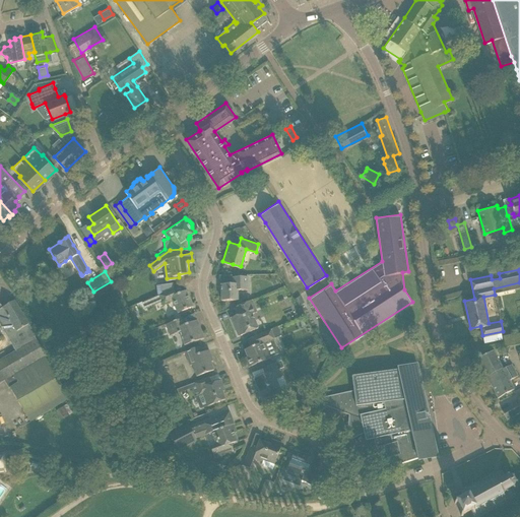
[(238,298),(238,287),(248,287),(247,274),(232,274),(232,281),(221,281),(221,299),(238,298)]
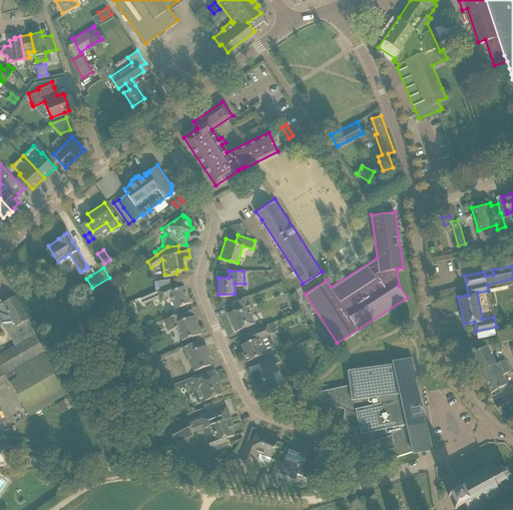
[(170,278),(158,279),(159,287),(161,286),(170,282),(170,278)]
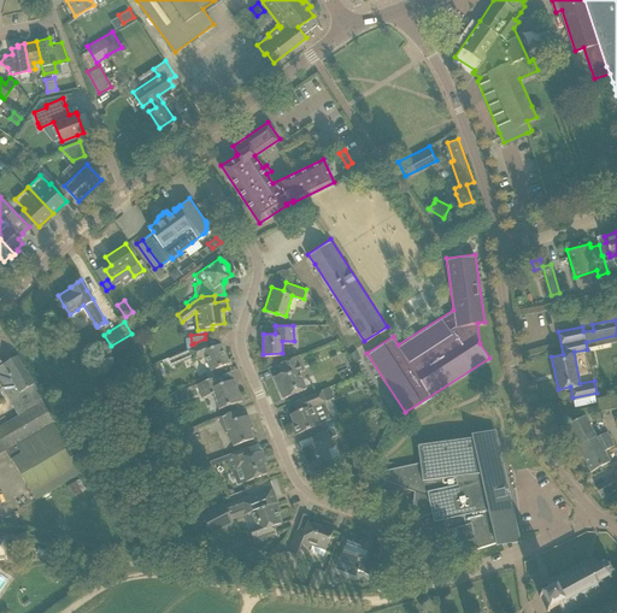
[(192,345),(188,347),(193,359),(198,357),(204,354),(209,363),(211,369),(217,366),(223,363),(229,360),(221,341),(209,346),(206,339),(205,339),(194,343),(192,345)]
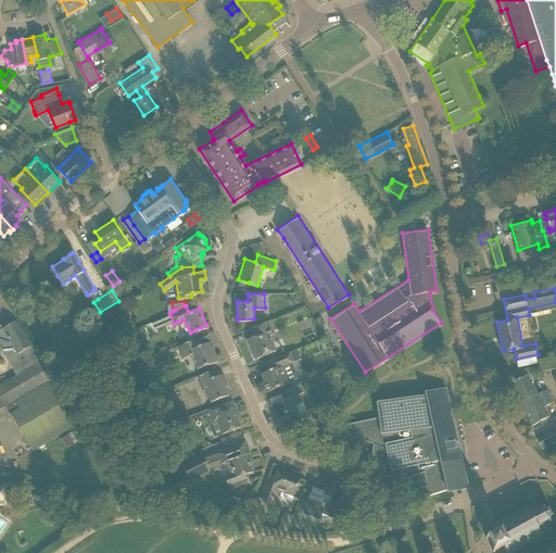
[(315,317),(319,325),(325,322),(320,314),(315,317)]
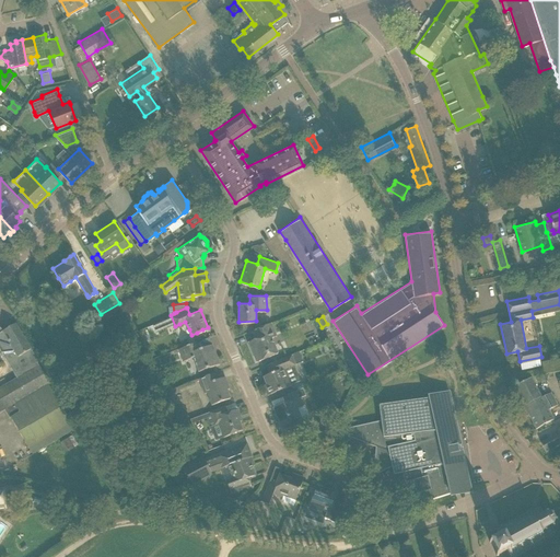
[(161,320),(152,323),(154,328),(163,325),(161,320)]
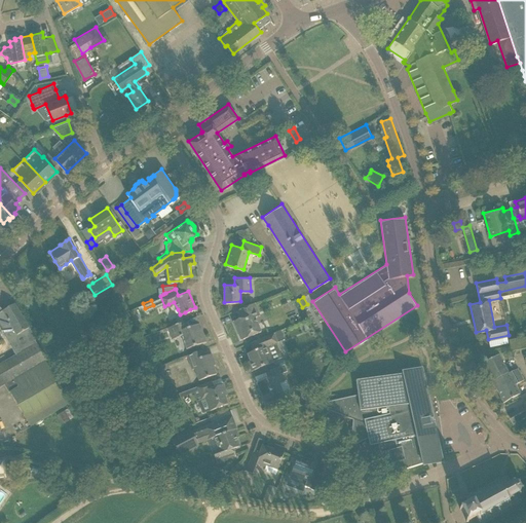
[(0,327),(14,350),(15,352),(16,351),(35,340),(36,340),(35,339),(34,338),(36,337),(35,336),(28,324),(20,309),(14,301),(3,308),(0,305),(0,327)]
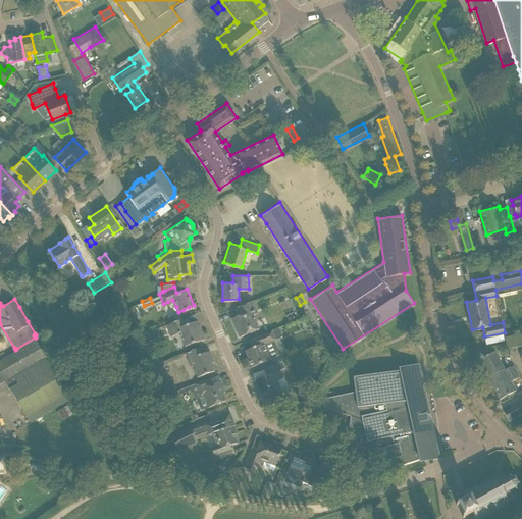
[(259,327),(253,313),(258,311),(252,299),(247,301),(238,305),(235,306),(238,314),(231,316),(239,335),(249,331),(259,327)]
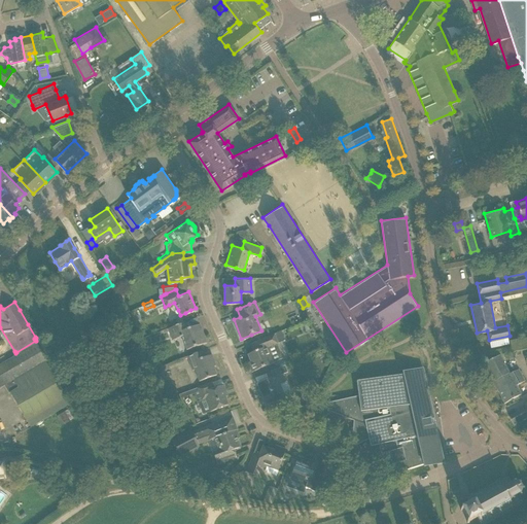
[(185,319),(168,326),(172,339),(182,335),(186,348),(206,341),(200,322),(187,326),(185,319)]
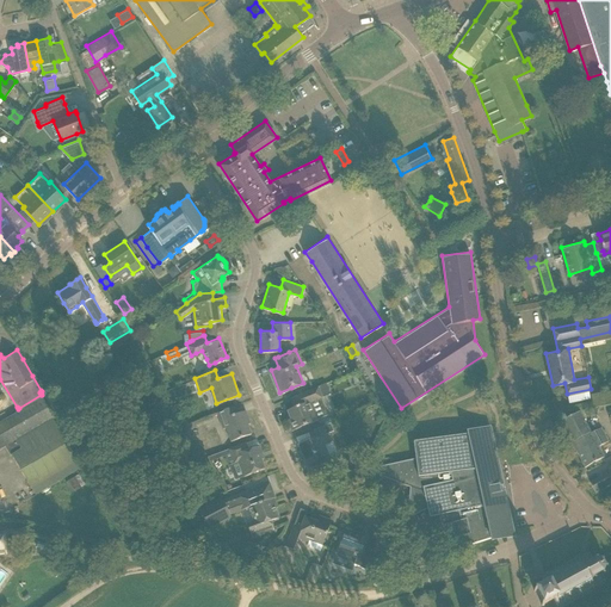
[(322,396),(321,395),(329,391),(326,381),(291,395),(295,404),(288,408),(290,416),(288,417),(292,428),(316,419),(309,401),(322,396)]
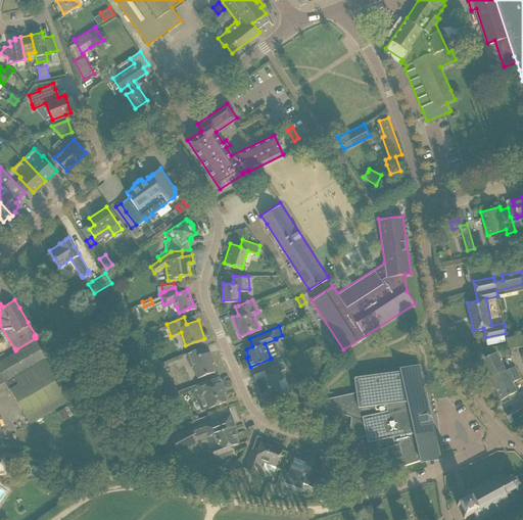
[(36,338),(0,360),(0,382),(5,379),(10,387),(26,415),(27,415),(30,420),(31,421),(39,416),(69,397),(49,364),(51,363),(36,338)]
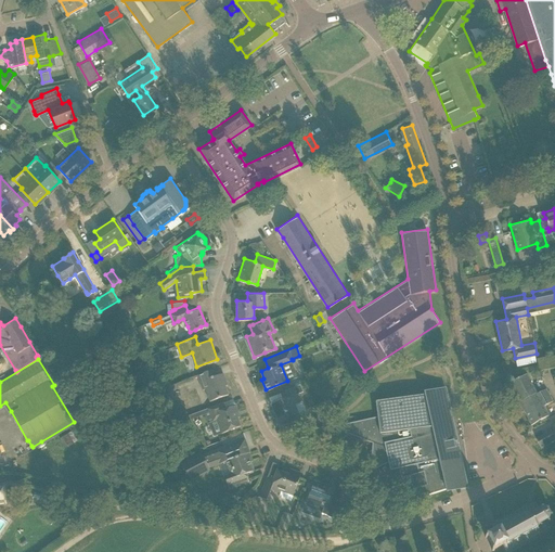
[(197,373),(203,388),(205,387),(209,399),(228,393),(224,384),(228,383),(223,371),(217,373),(215,367),(197,373)]
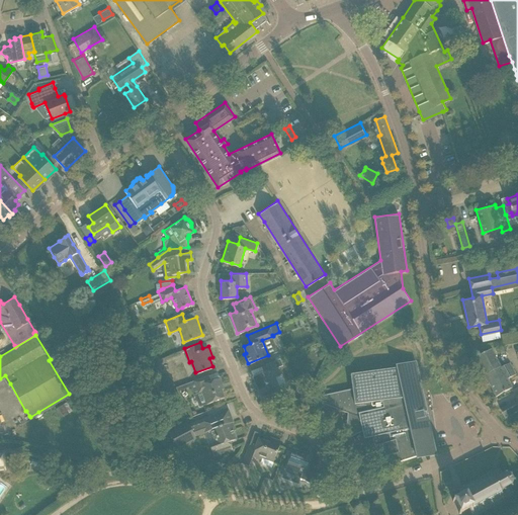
[(475,356),(496,395),(511,385),(507,377),(516,372),(509,361),(501,365),(491,347),(475,356)]
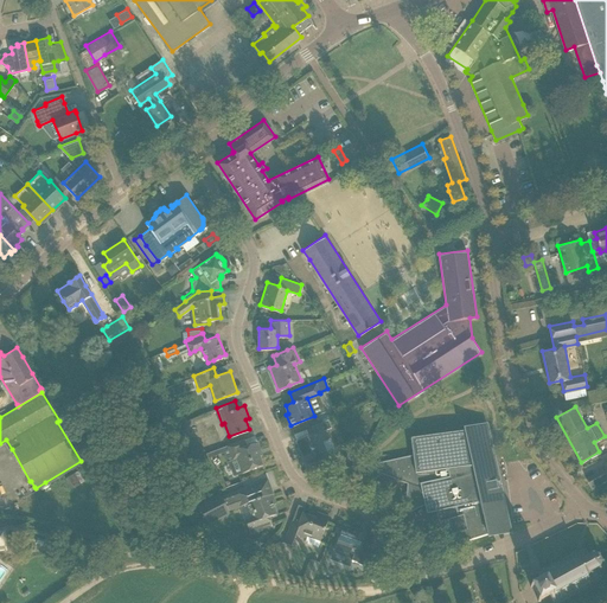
[(296,440),(306,463),(327,454),(321,440),(328,437),(325,428),(331,425),(327,417),(307,427),(311,434),(296,440)]
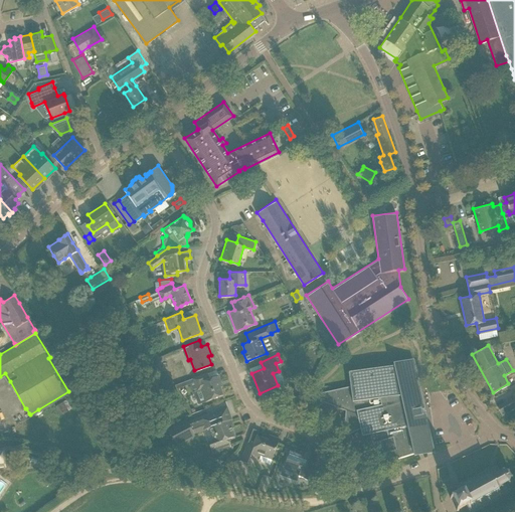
[(423,407),(412,359),(401,361),(401,362),(401,363),(394,364),(348,370),(350,384),(308,393),(308,394),(345,408),(343,436),(360,427),(362,435),(370,433),(372,441),(371,442),(377,463),(414,452),(422,449),(423,451),(433,449),(427,427),(424,428),(423,423),(426,422),(424,411),(420,412),(420,407),(423,407)]
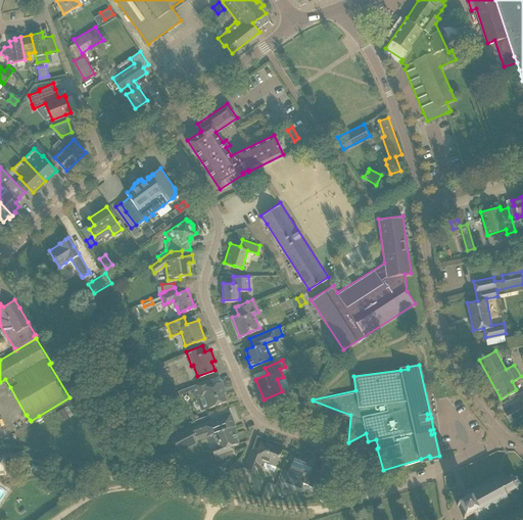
[(226,390),(222,379),(212,383),(209,377),(195,383),(196,386),(200,395),(204,394),(208,406),(227,399),(224,391),(226,390)]
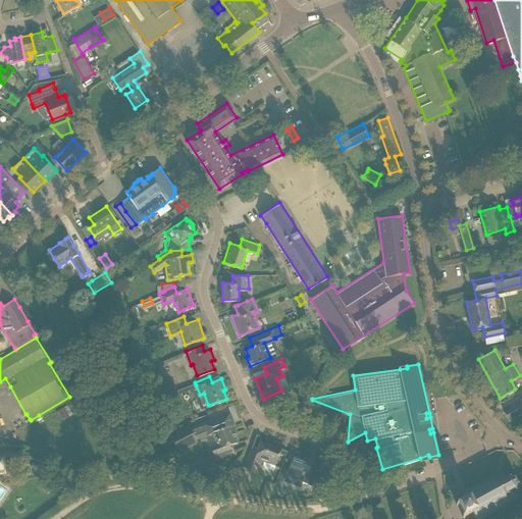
[(297,380),(301,388),(312,384),(308,376),(297,380)]
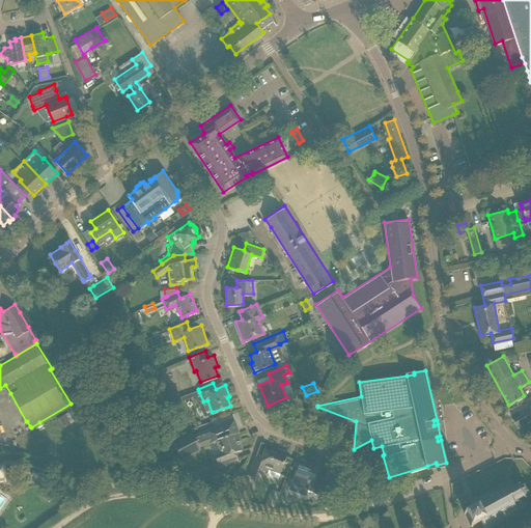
[(530,408),(512,417),(518,426),(530,418),(530,403),(529,404),(530,408)]
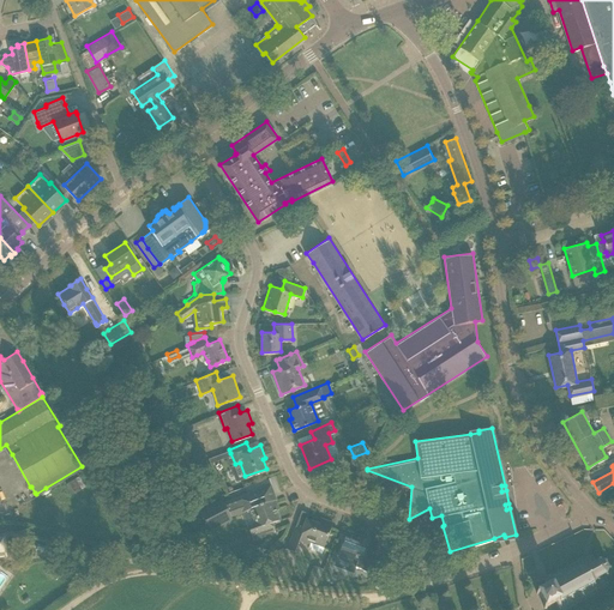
[(74,476),(65,482),(71,491),(80,485),(74,476)]
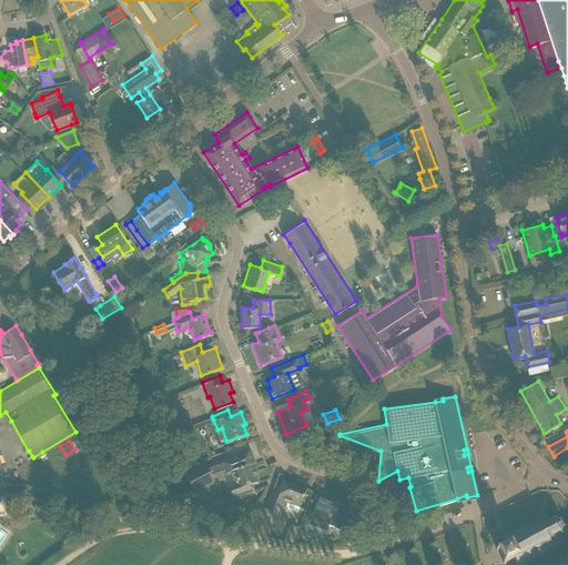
[(230,485),(234,498),(246,494),(246,492),(254,490),(252,482),(259,480),(253,465),(256,464),(254,461),(255,461),(251,446),(206,463),(205,461),(184,472),(191,483),(193,488),(194,490),(215,480),(214,476),(231,470),(236,483),(230,485)]
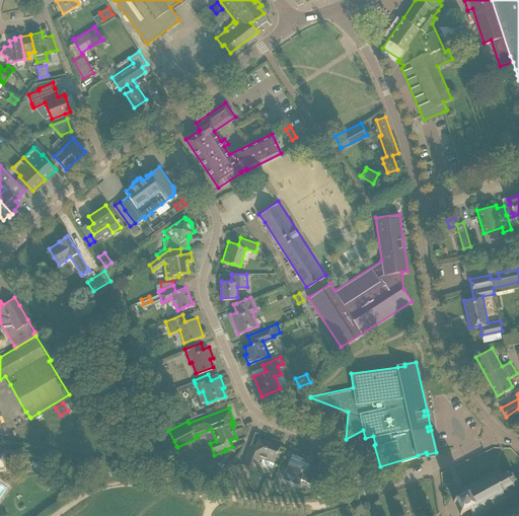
[(273,463),(278,450),(282,440),(271,436),(270,441),(258,437),(255,445),(250,443),(246,452),(242,463),(249,465),(253,455),(263,459),(262,459),(263,462),(272,465),(273,463)]
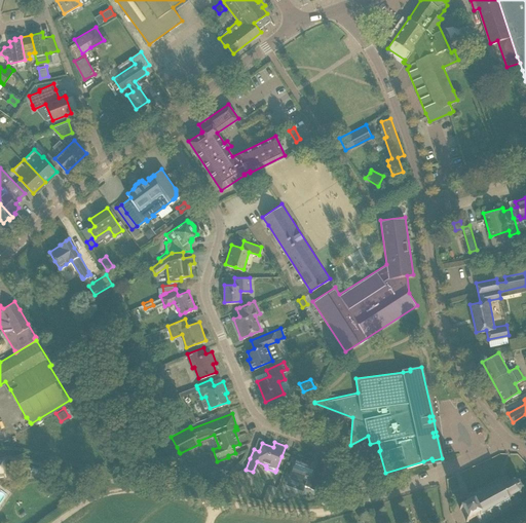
[(320,472),(325,458),(315,455),(314,459),(298,453),(294,463),(290,475),(288,481),(300,485),(302,479),(306,481),(305,484),(313,487),(318,475),(317,475),(318,471),(320,472)]
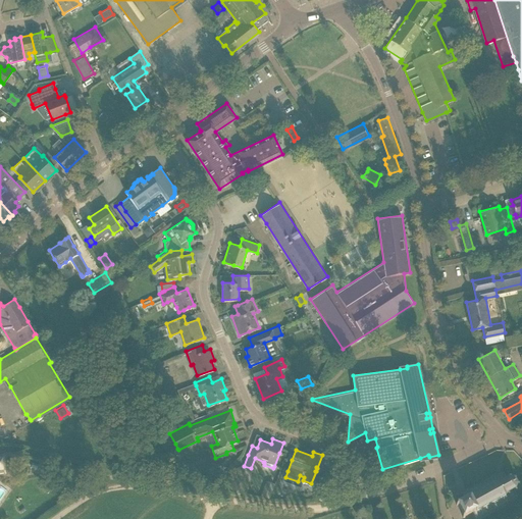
[(456,503),(458,503),(463,513),(463,515),(465,516),(465,514),(472,510),(475,515),(474,518),(476,518),(476,516),(479,515),(480,516),(482,516),(481,514),(487,510),(488,512),(489,511),(497,507),(497,508),(499,507),(498,505),(506,501),(507,502),(508,502),(507,500),(516,495),(513,488),(515,487),(516,488),(517,487),(515,486),(517,482),(519,481),(519,480),(517,480),(515,476),(516,474),(515,473),(514,475),(509,474),(509,472),(508,472),(508,475),(506,476),(503,470),(463,491),(461,490),(460,491),(462,492),(465,498),(459,501),(457,501),(456,503)]
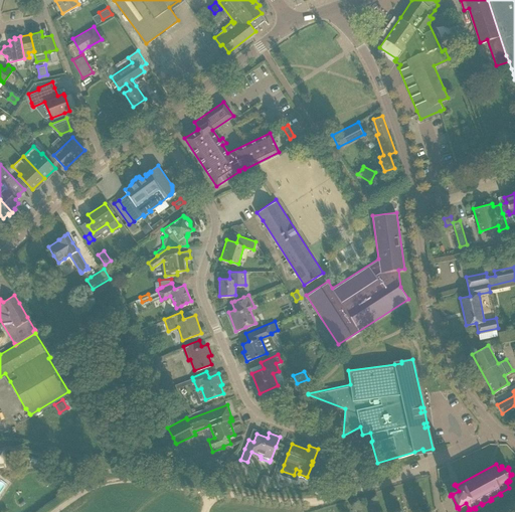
[(313,468),(310,476),(317,479),(320,471),(313,468)]
